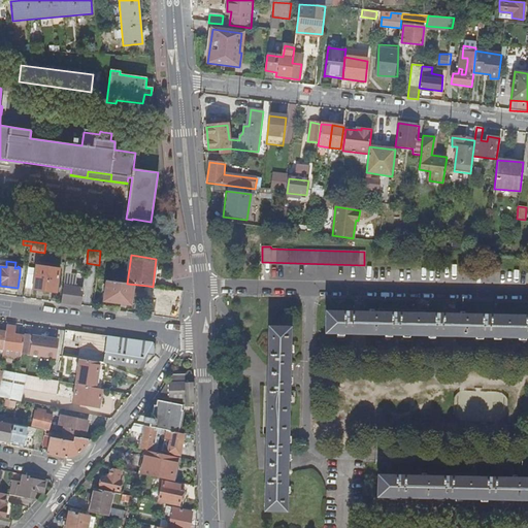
[(35,275),(27,274),(25,288),(57,292),(60,269),(37,266),(35,275)]
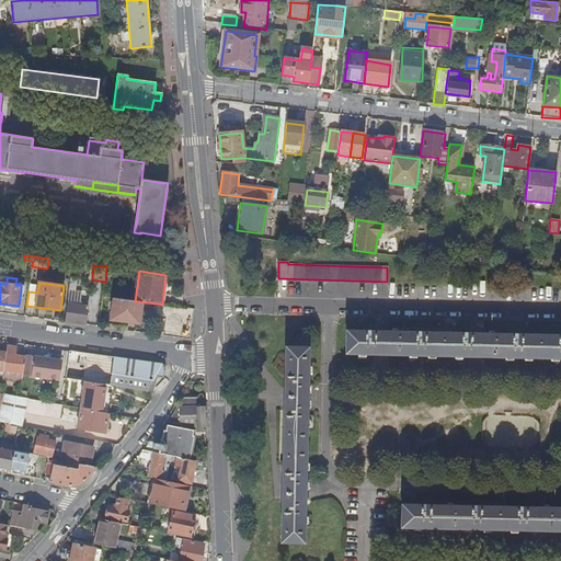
[(139,323),(141,302),(114,299),(111,320),(139,323)]
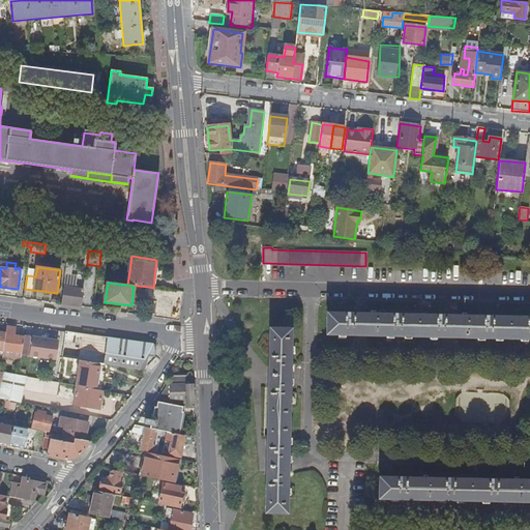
[(83,290),(63,287),(61,304),(81,307),(83,290)]
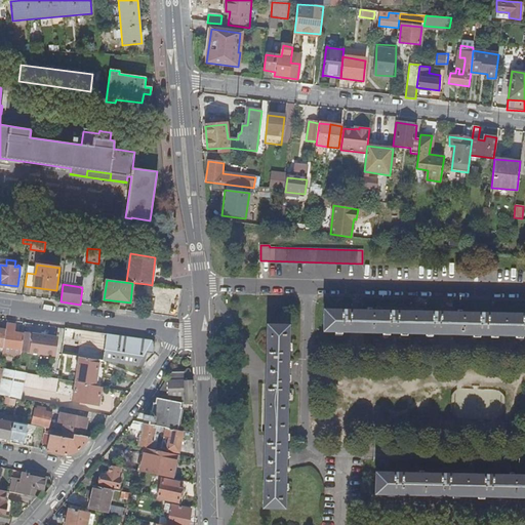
[(524,334),(524,314),(324,310),(324,330),(524,334)]
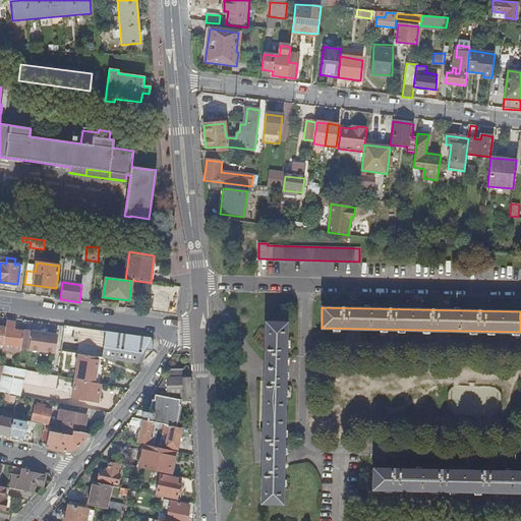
[(6,322),(5,328),(3,344),(21,346),(21,348),(30,349),(32,331),(23,330),(23,332),(14,331),(15,323),(6,322)]
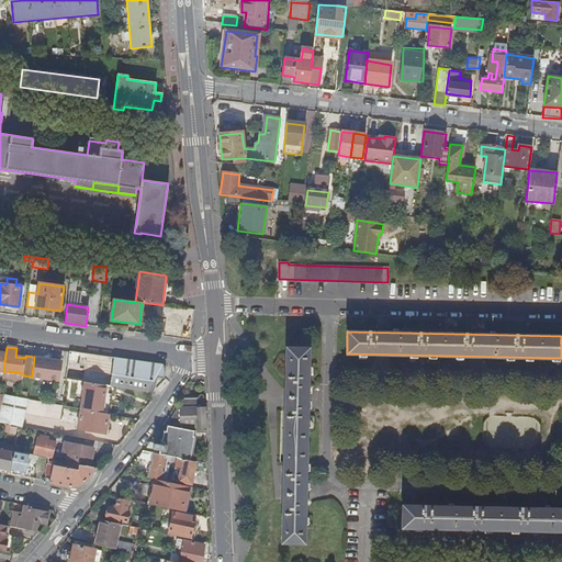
[(304,543),(308,349),(287,349),(282,542),(304,543)]
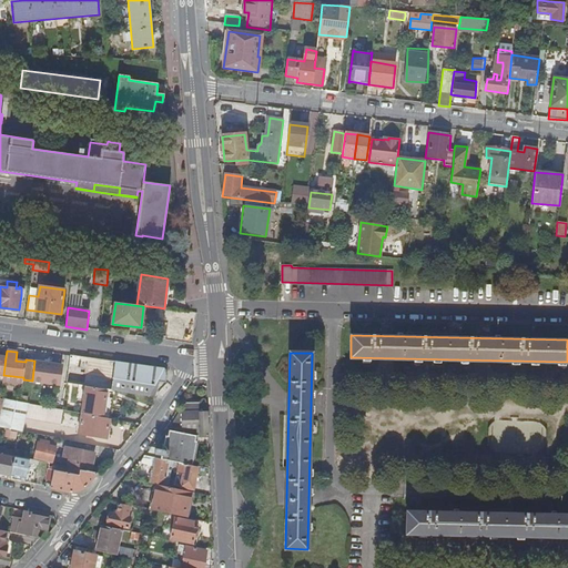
[(168,373),(163,368),(70,355),(69,365),(67,383),(149,396),(158,382),(166,383),(168,373)]
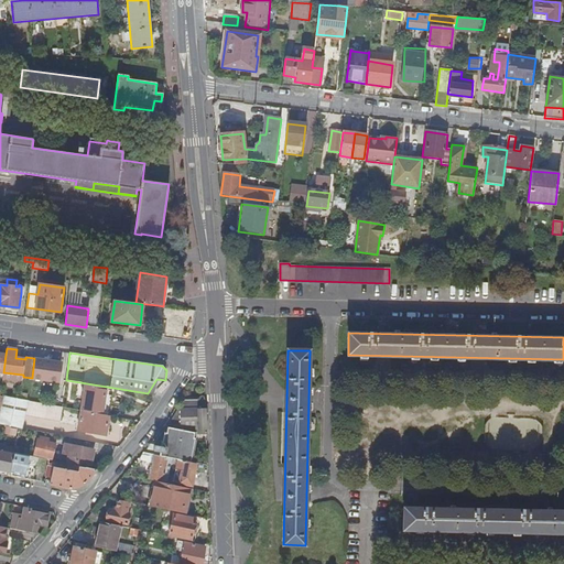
[(58,381),(62,362),(34,358),(32,378),(58,381)]
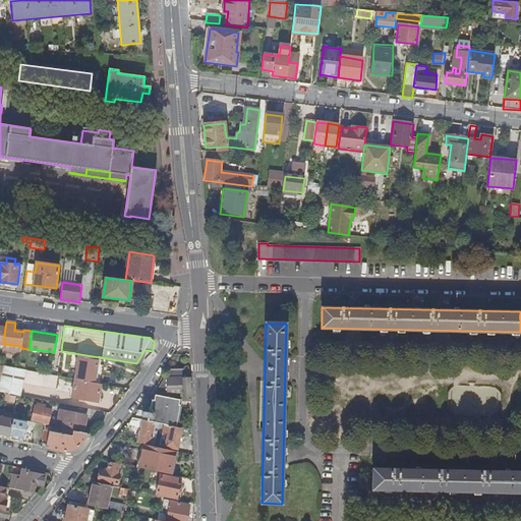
[(21,346),(3,344),(3,345),(2,351),(20,353),(21,348),(21,346)]
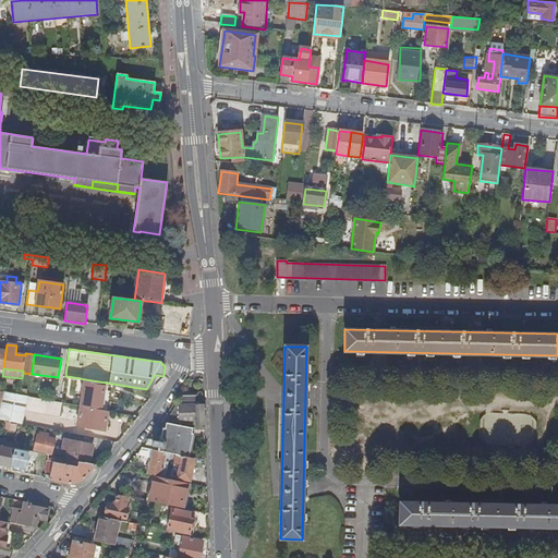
[(81,405),(82,405),(101,410),(105,384),(84,380),(81,405)]
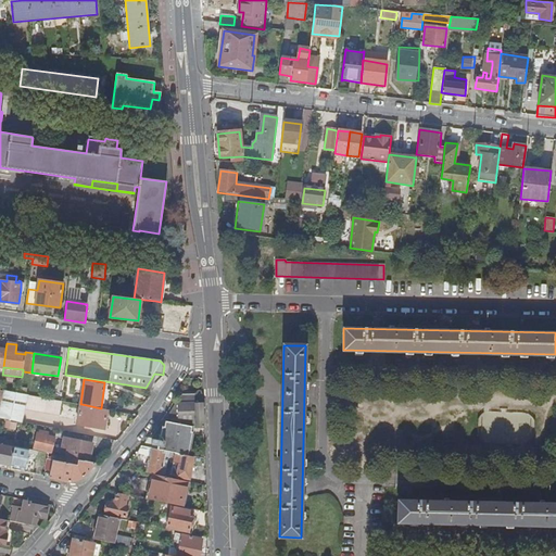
[(0,417),(20,421),(21,421),(28,394),(26,394),(20,393),(5,390),(0,412),(0,417)]
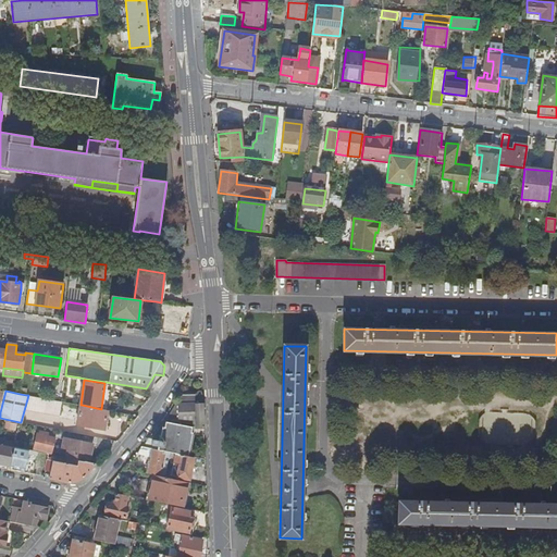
[(196,426),(205,429),(203,404),(197,404),(197,394),(181,394),(181,395),(178,395),(178,421),(172,420),(171,422),(196,426)]
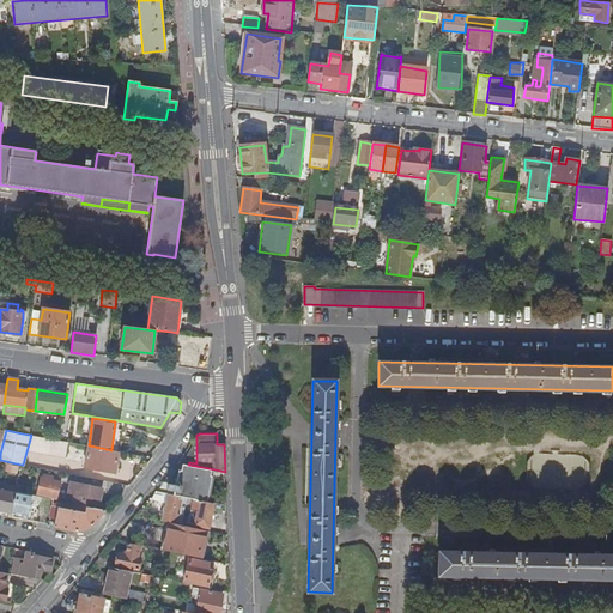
[(68,443),(31,436),(29,450),(66,456),(68,443)]
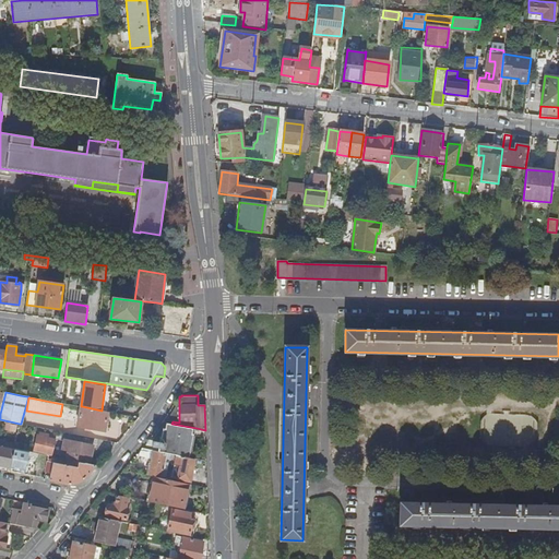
[(104,431),(108,412),(102,411),(82,406),(78,426),(104,431)]
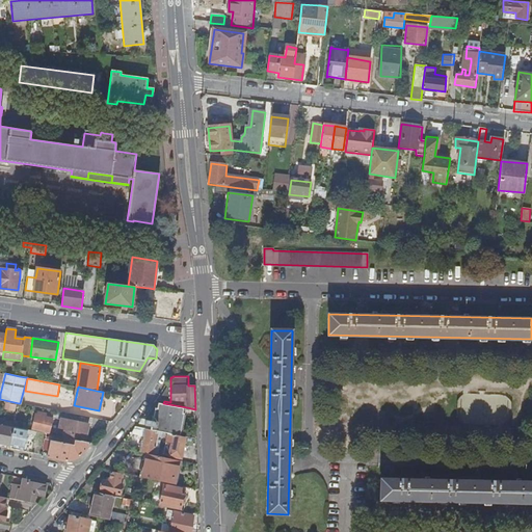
[(187,408),(187,407),(163,403),(158,402),(157,407),(155,407),(153,421),(144,420),(144,425),(152,426),(151,430),(180,435),(184,414),(184,408),(187,408)]
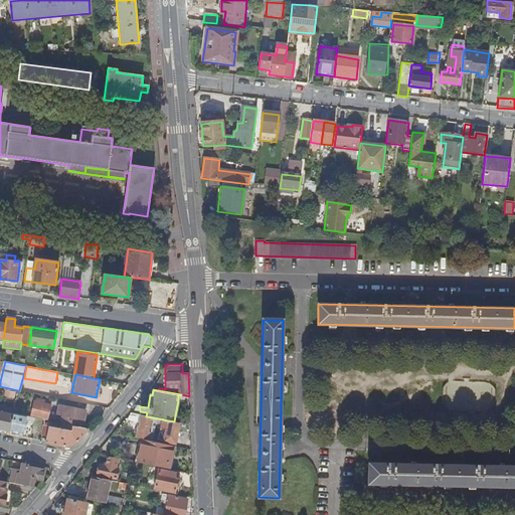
[(30,414),(47,418),(50,405),(42,404),(43,402),(35,401),(35,404),(32,403),(30,414)]
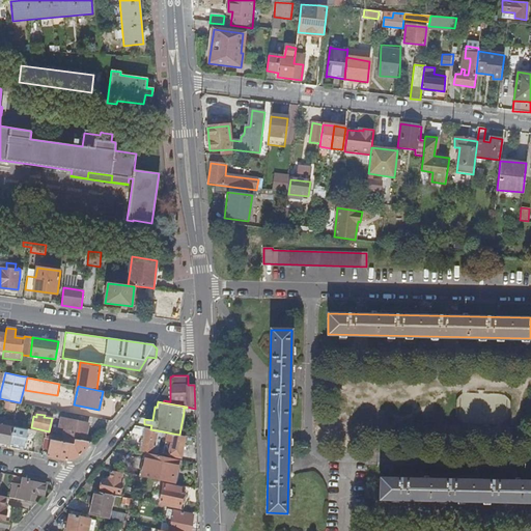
[(63,437),(84,441),(88,423),(61,417),(59,426),(64,427),(62,436),(63,437)]
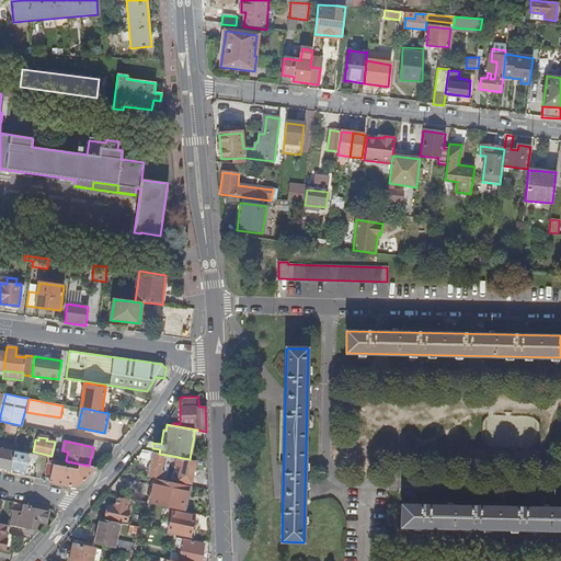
[(0,466),(10,469),(14,450),(14,449),(15,446),(0,443),(0,466)]
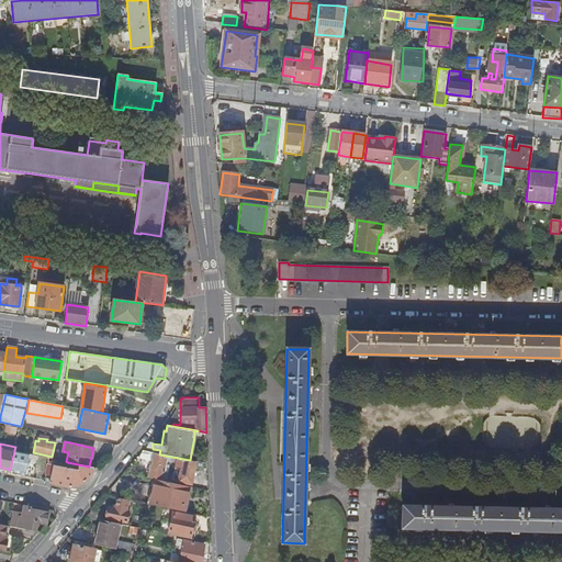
[(10,470),(23,473),(26,459),(31,460),(32,454),(14,450),(14,451),(10,470)]
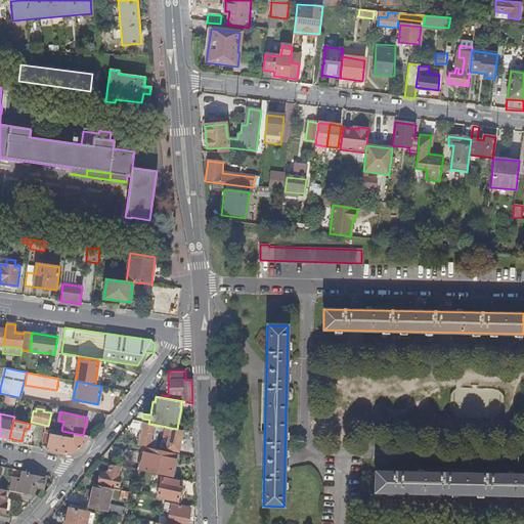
[(178,450),(182,430),(177,429),(148,424),(143,423),(140,445),(144,446),(150,448),(154,433),(164,435),(161,447),(178,450)]
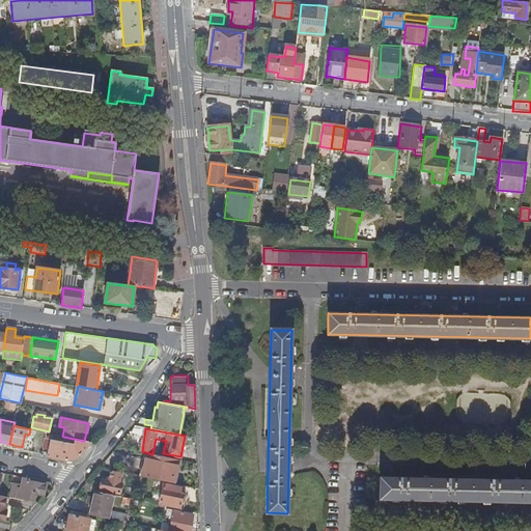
[(79,455),(90,442),(84,441),(63,437),(63,441),(46,438),(43,448),(48,449),(47,455),(66,459),(79,455)]
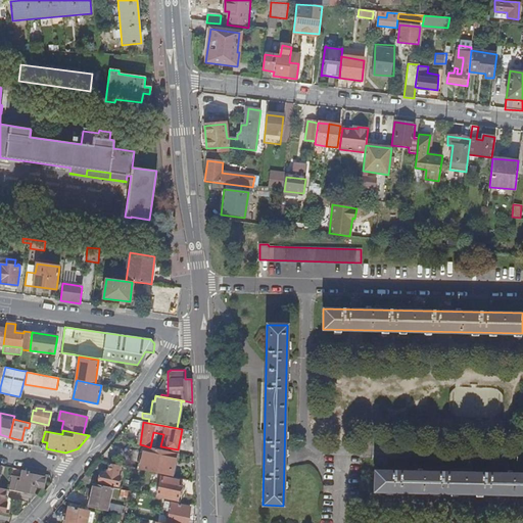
[(172,476),(177,454),(150,447),(144,445),(139,469),(140,469),(172,476)]
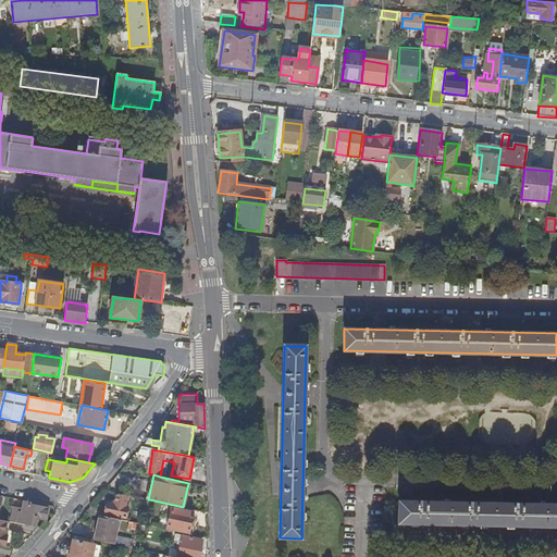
[(125,507),(127,496),(116,494),(114,504),(108,503),(106,514),(125,518),(127,507),(125,507)]
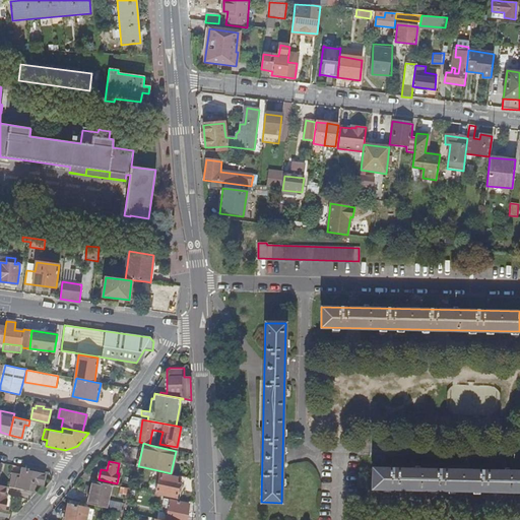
[(27,470),(27,468),(21,466),(19,474),(11,473),(9,486),(22,490),(24,481),(29,482),(43,484),(45,474),(27,470)]
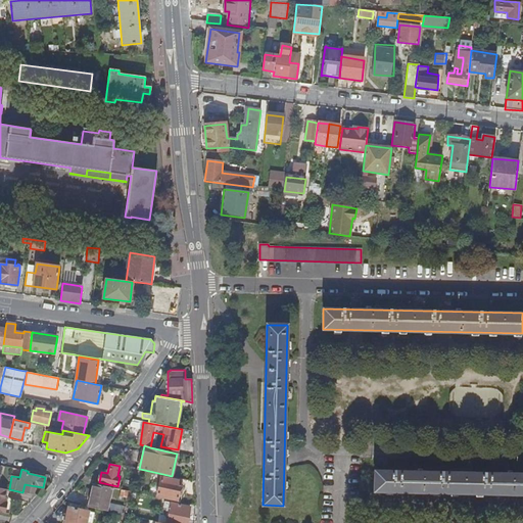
[(522,474),(517,474),(439,472),(369,470),(369,493),(439,495),(516,496),(522,496),(522,474)]
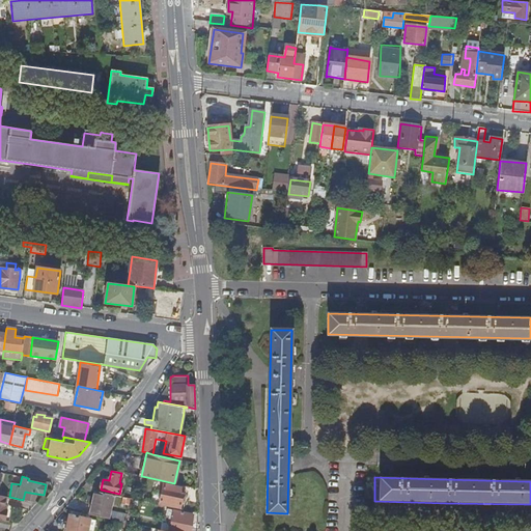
[(159,505),(179,509),(185,488),(163,483),(159,505)]
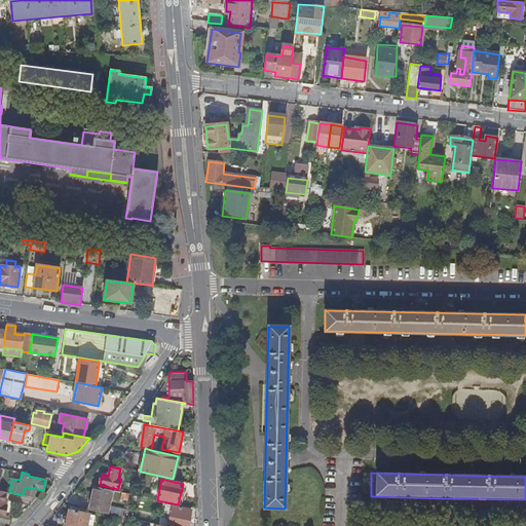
[(113,491),(95,487),(89,510),(117,516),(124,517),(126,510),(110,506),(113,491)]
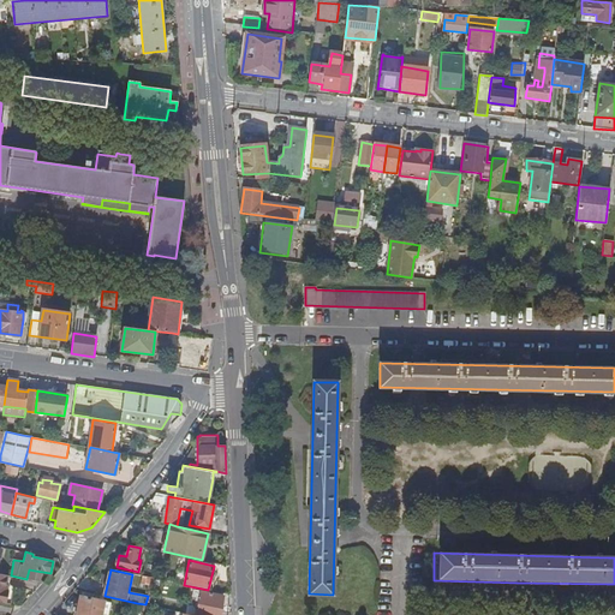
[(6,584),(9,574),(0,573),(0,599),(9,602),(11,590),(9,590),(5,589),(6,584)]
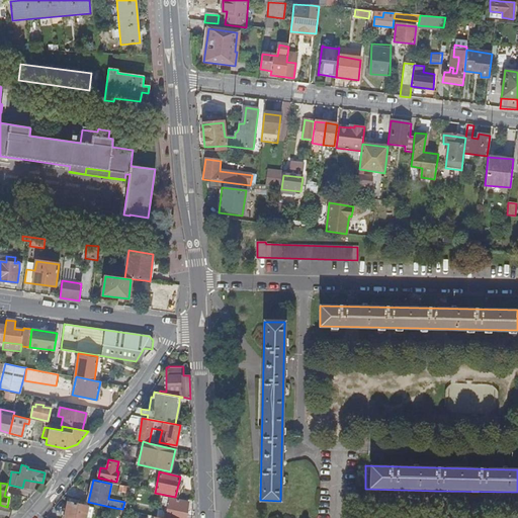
[(128,511),(134,488),(127,487),(124,502),(122,509),(128,511)]
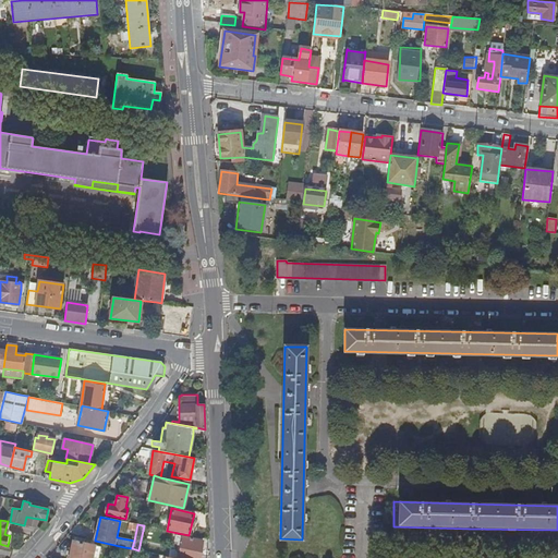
[(199,557),(203,541),(176,535),(174,540),(180,541),(179,544),(182,545),(179,557),(199,557)]
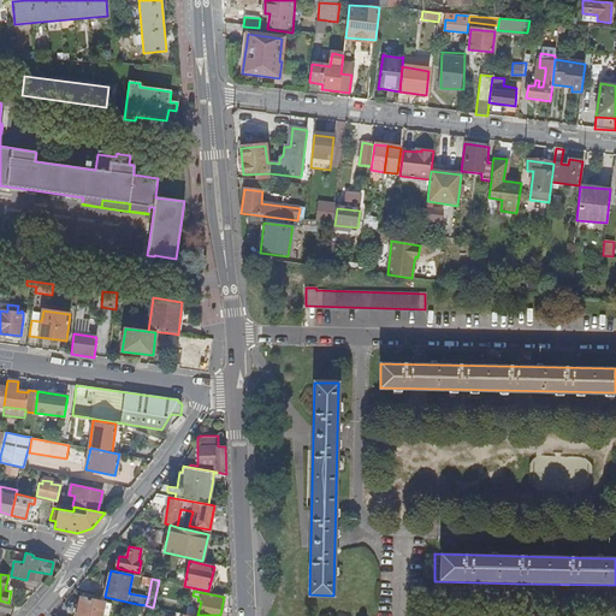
[(105,597),(83,592),(82,597),(104,602),(105,597)]
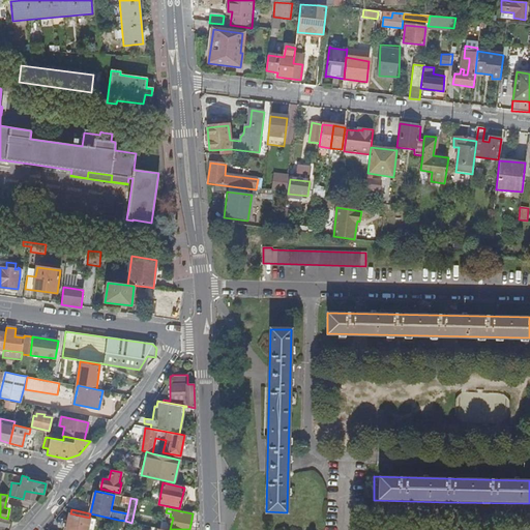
[(69,513),(65,529),(86,529),(90,518),(89,518),(70,513),(69,513)]
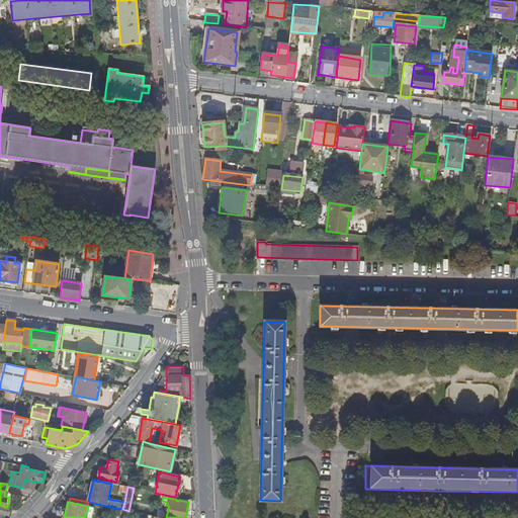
[(88,506),(84,517),(90,517),(93,507),(88,506)]
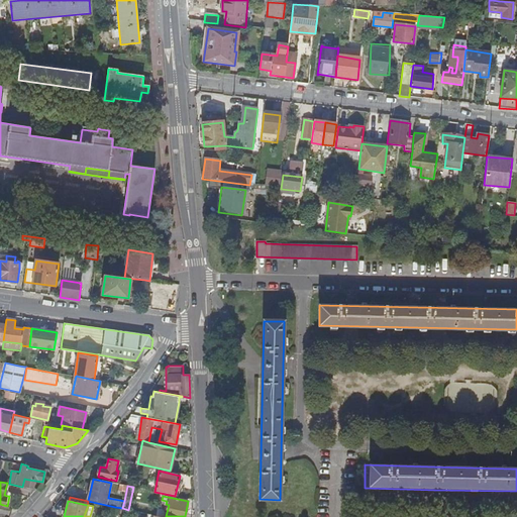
[(122,508),(115,507),(113,515),(120,516),(122,508)]
